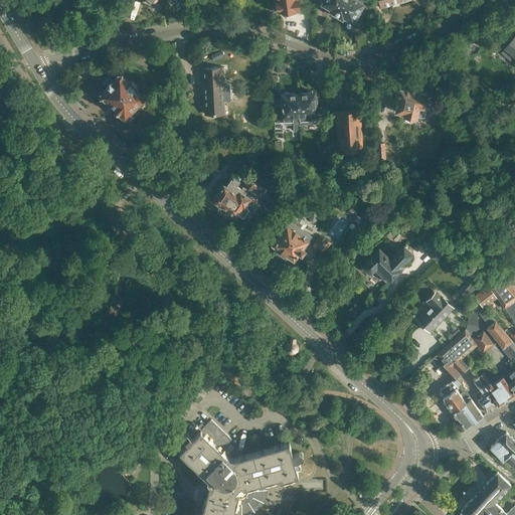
[(272,1),(273,11),(281,10),(282,12),(289,11),(298,9),(297,8),(299,7),(297,0),(274,0),(275,1),(272,1)]
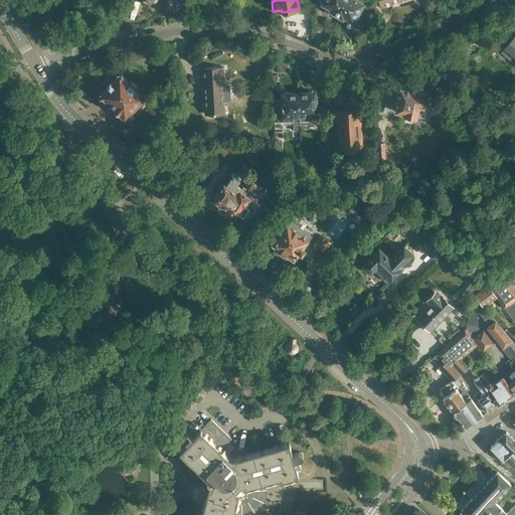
[(347,7),(351,0),(324,0),(323,3),(325,4),(325,6),(329,8),(331,8),(332,8),(331,10),(334,12),(332,14),(339,17),(340,15),(342,17),(343,16),(344,16),(349,8),(347,7)]
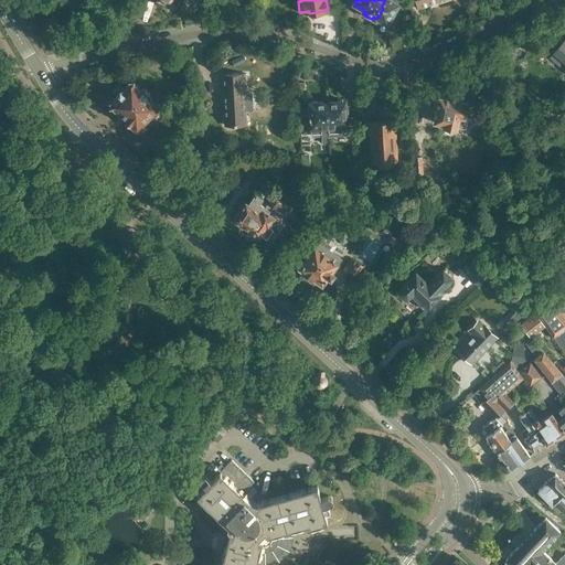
[(383,9),(377,18),(379,20),(383,22),(384,22),(386,23),(387,23),(393,27),(401,14),(398,13),(404,6),(402,0),(385,0),(381,8),(383,9)]
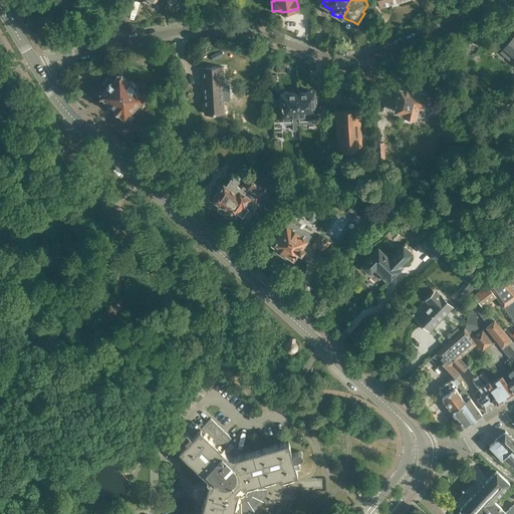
[(513,62),(513,63),(513,64),(513,35),(504,48),(513,57),(513,62)]
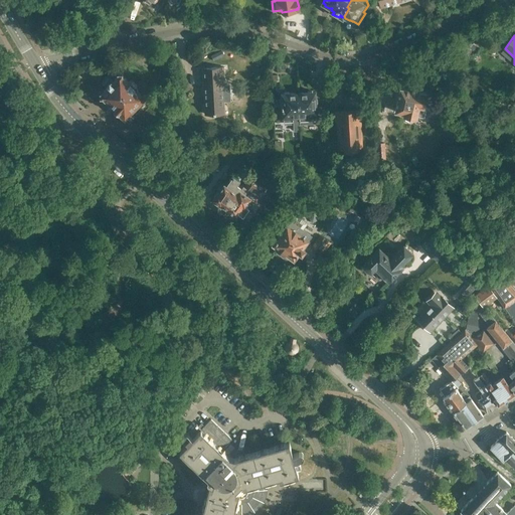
[(138,60),(130,68),(134,72),(142,64),(138,60)]
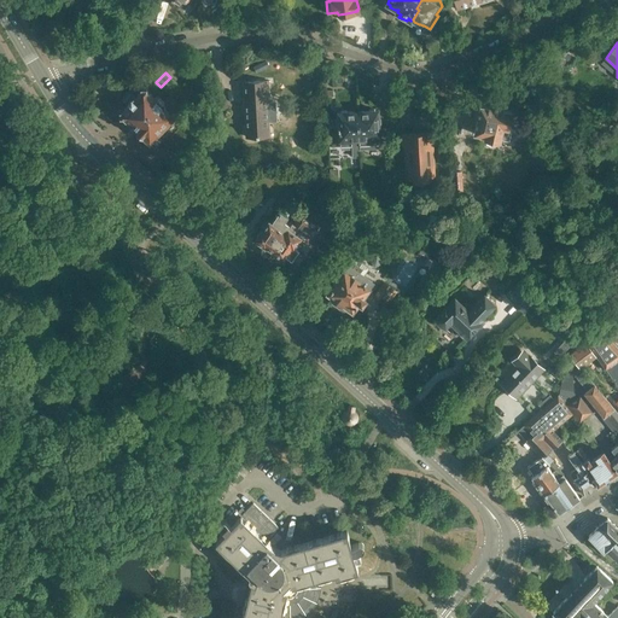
[(170,77),(161,87),(167,92),(176,82),(170,77)]
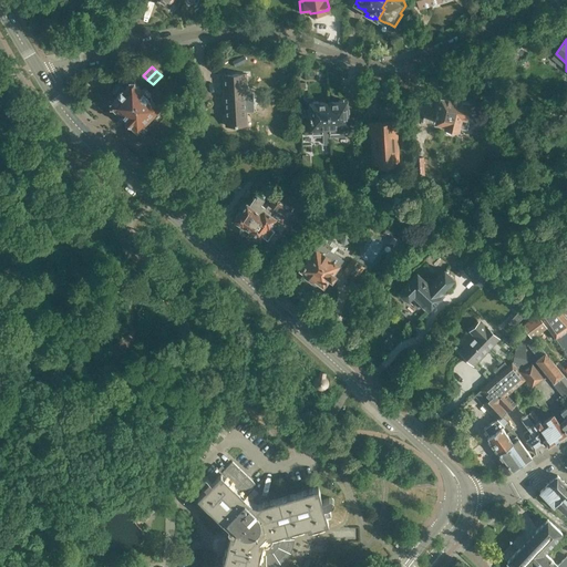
[(226,95),(228,126),(248,125),(247,95),(246,74),(248,74),(248,73),(227,74),(228,94),(226,95)]
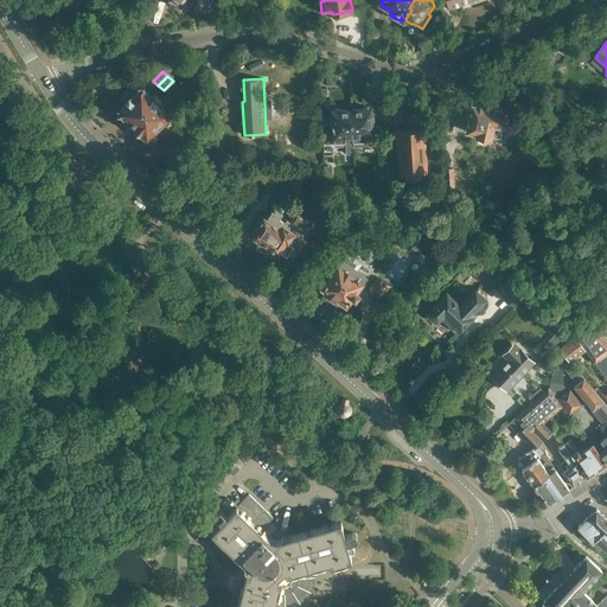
[(173,81),(164,90),(168,95),(178,85),(173,81)]
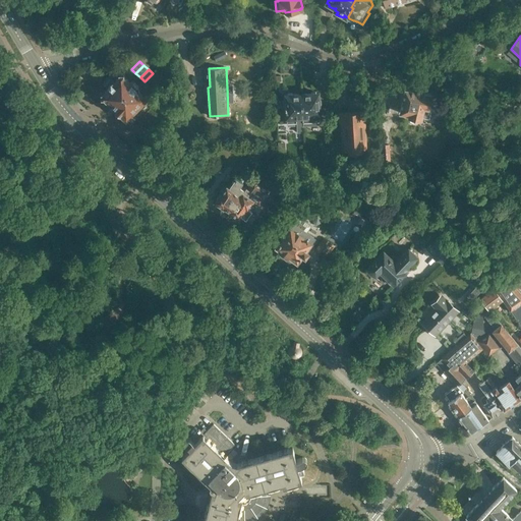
[(104,94),(101,94),(101,99),(104,99),(109,104),(109,105),(126,120),(130,123),(135,117),(131,114),(148,97),(147,97),(153,91),(142,81),(138,85),(133,80),(130,80),(129,81),(124,76),(124,73),(118,74),(119,76),(115,81),(112,81),(108,87),(108,89),(104,94)]
